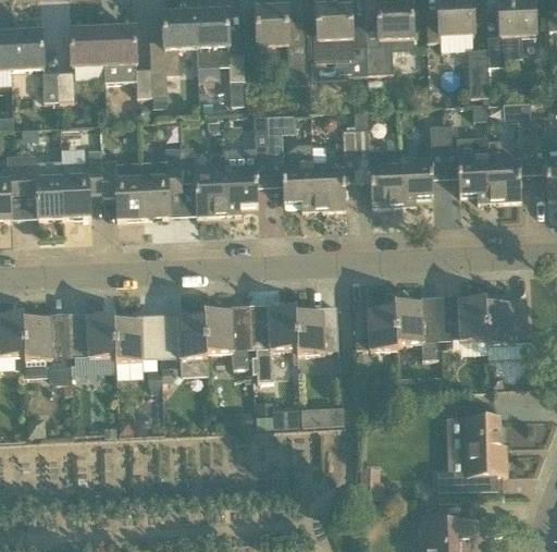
[(429,43),(441,41),(441,36),(473,35),(472,0),(437,2),(438,10),(426,10),(429,43)]
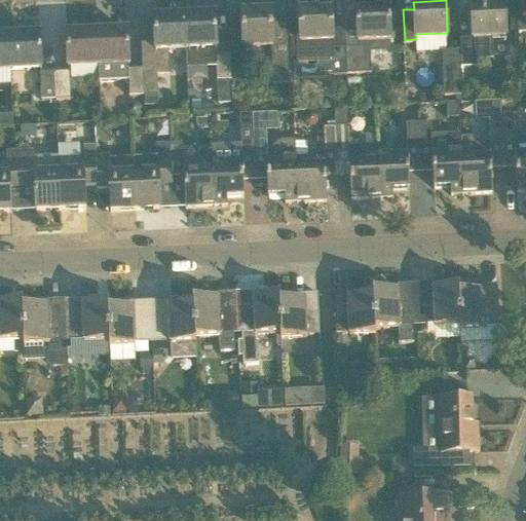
[(505,33),(503,0),(481,0),(482,4),(472,4),(472,3),(471,3),(472,24),(473,34),(460,35),(461,46),(460,46),(461,63),(486,62),(484,34),(505,33)]
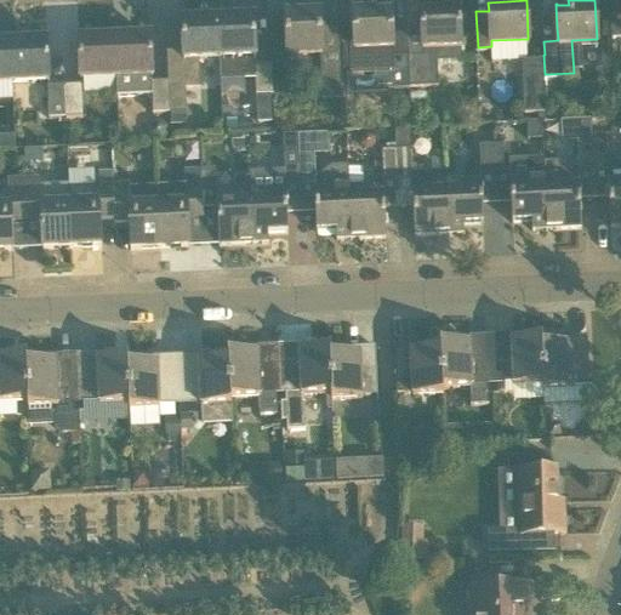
[(409,83),(437,81),(437,57),(461,56),(460,28),(459,4),(420,5),(422,52),(408,52),(409,83)]
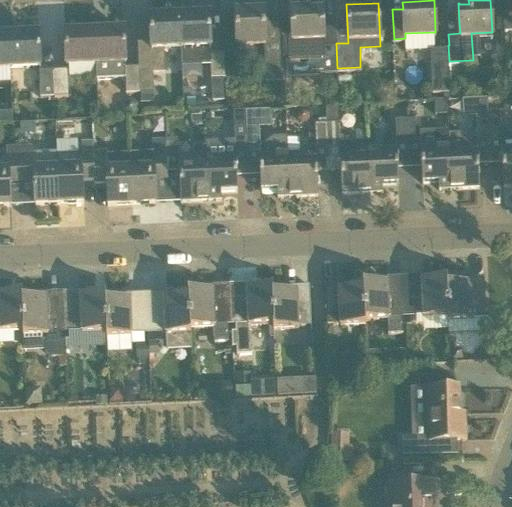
[(309,9),(308,6),(291,6),(292,39),(309,38),(309,56),(324,55),(324,69),(337,68),(336,43),(324,44),(322,8),(309,9)]
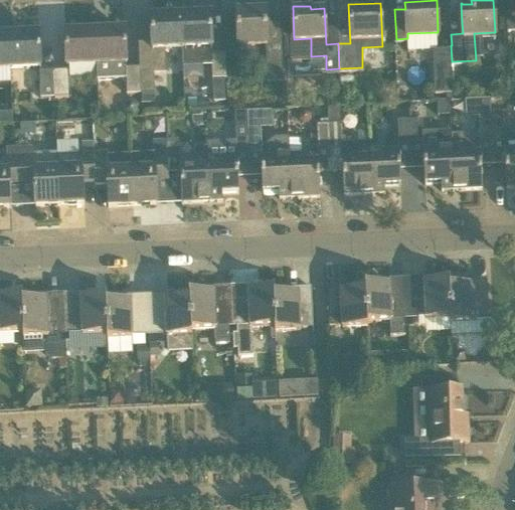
[(514,7),(506,8),(507,28),(514,27),(514,7)]
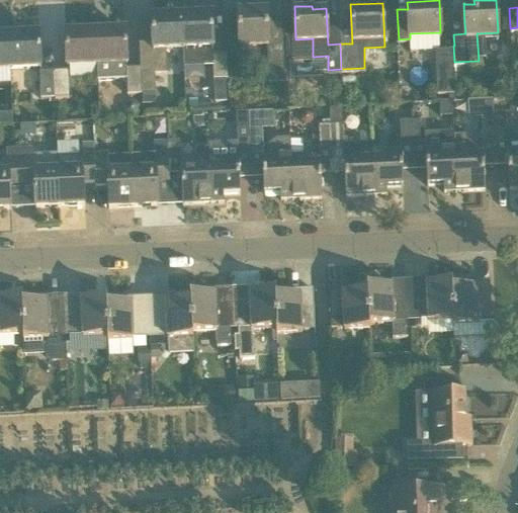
[(239,44),(268,43),(267,8),(238,9),(239,44)]
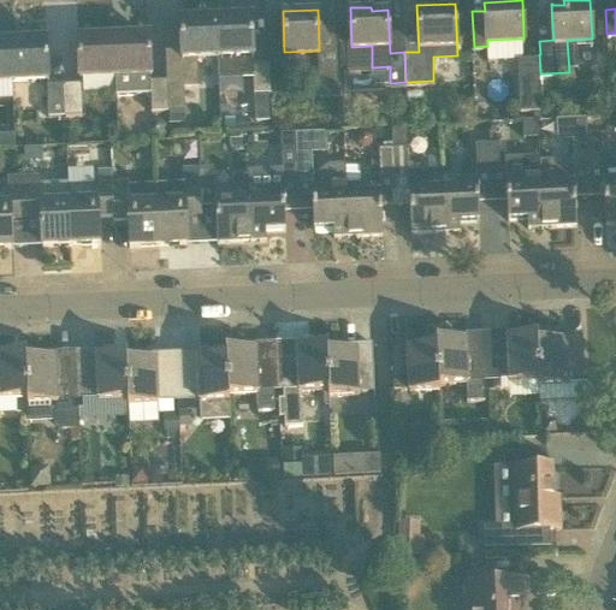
[(217,13),(215,13),(218,54),(219,63),(219,76),(241,75),(240,53),(252,53),(253,53),(252,23),(252,12),(250,12),(250,13),(217,15),(217,13)]
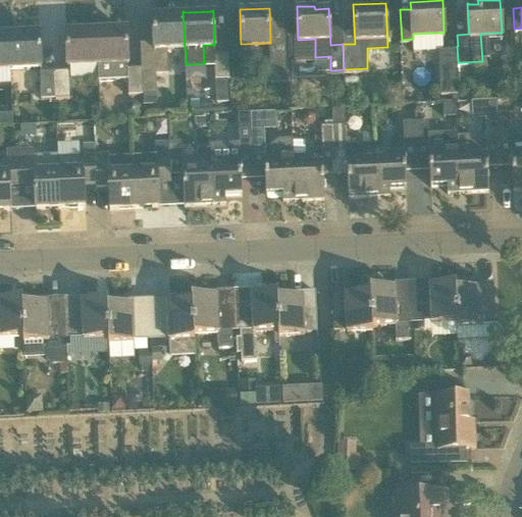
[(185,46),(183,11),(183,12),(154,13),(154,12),(152,12),(154,63),(142,64),(143,91),(144,102),(157,101),(156,70),(168,69),(167,47),(185,46)]
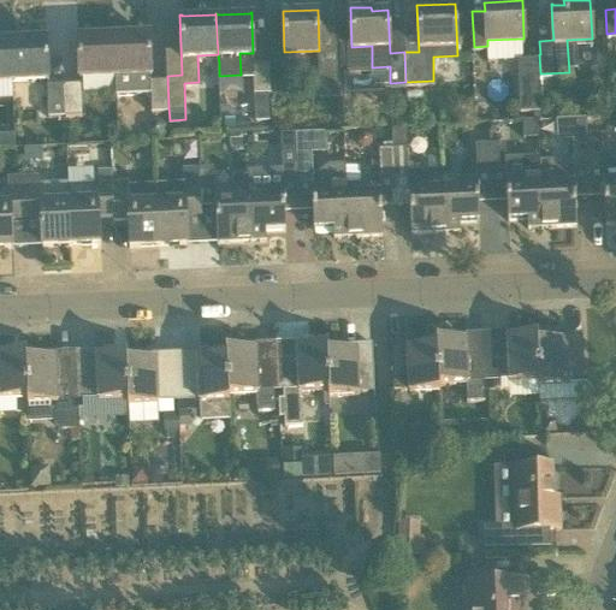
[(149,76),(149,70),(152,70),(149,31),(114,34),(117,90),(152,89),(152,108),(169,107),(167,76),(149,76)]
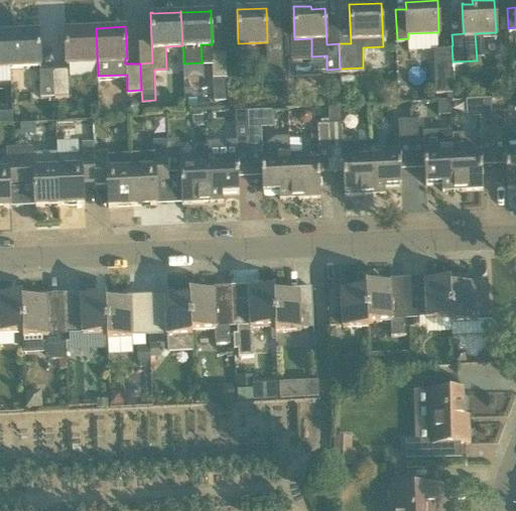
[(98,76),(96,28),(65,29),(67,61),(97,60),(97,76),(98,76)]
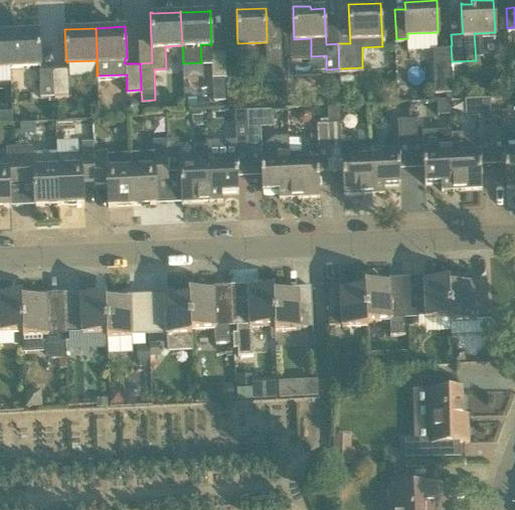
[(11,64),(40,62),(39,30),(9,32),(11,64)]
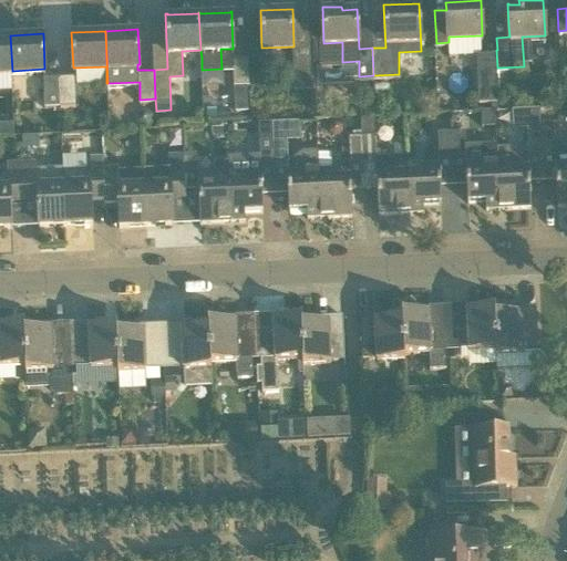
[(0,71),(12,71),(10,35),(0,35),(0,71)]
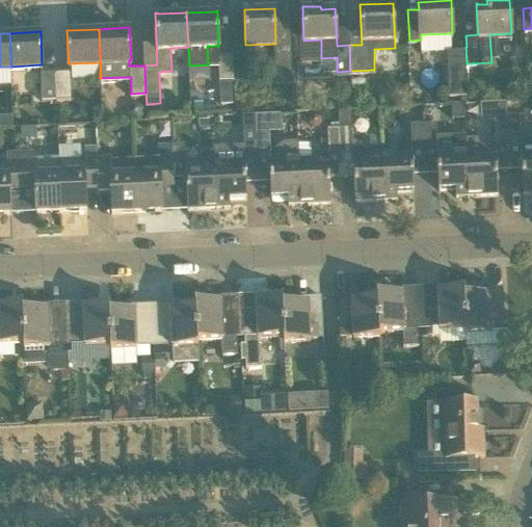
[(467,63),(466,47),(447,48),(449,94),(460,93),(460,100),(463,100),(468,100),(467,63)]
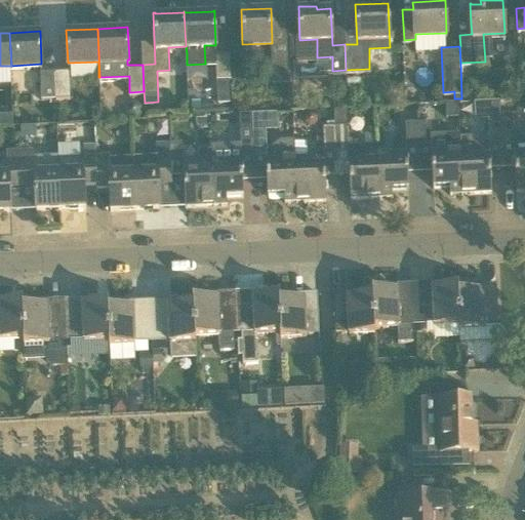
[(230,48),(215,49),(216,63),(216,77),(231,76),(230,48)]
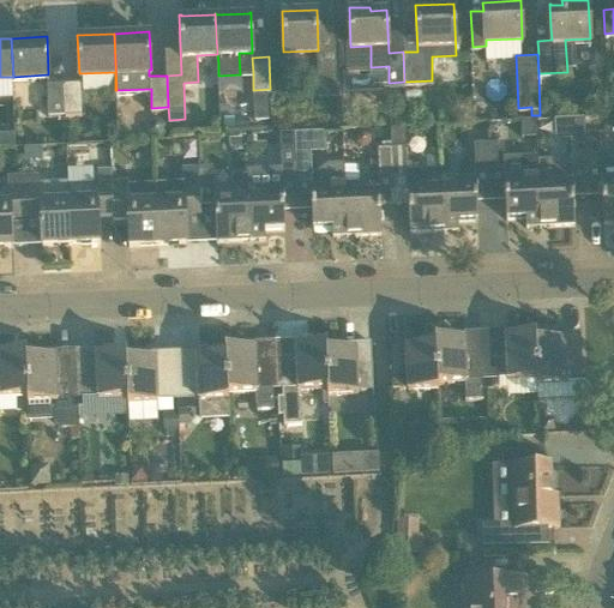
[(319,92),(337,92),(336,59),(318,60),(319,92)]
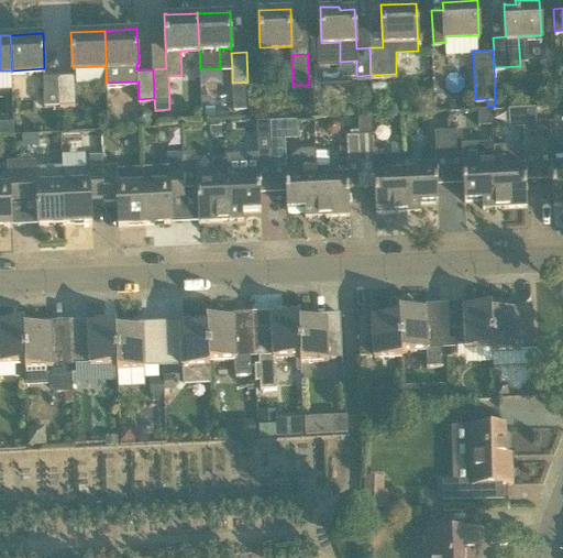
[(61,102),(75,101),(73,73),(59,74),(61,102)]
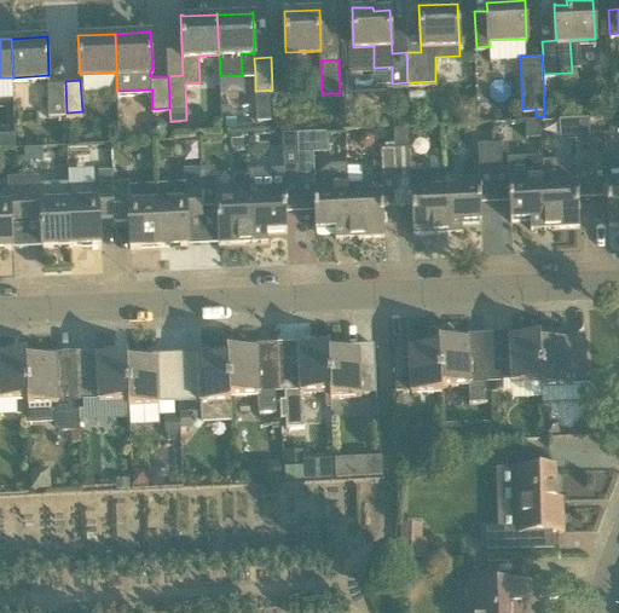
[(50,114),(67,113),(65,81),(47,81),(50,114)]
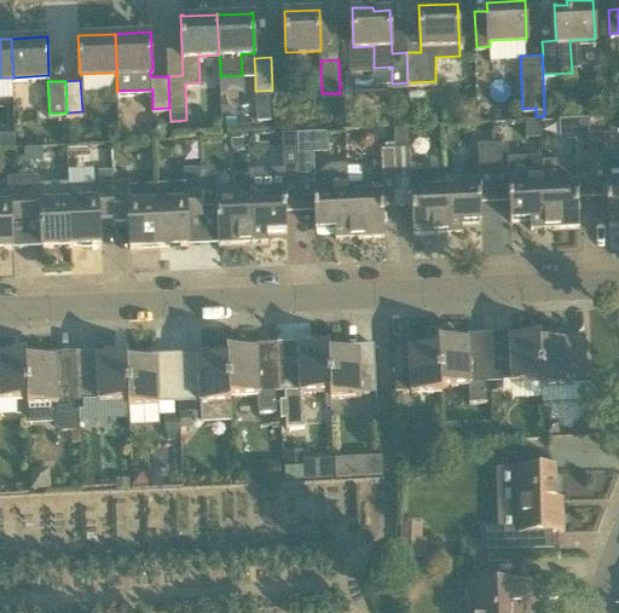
[(408,126),(408,123),(393,125),(394,127),(395,145),(397,174),(410,173),(414,231),(449,230),(446,179),(445,179),(444,166),(410,168),(408,126)]
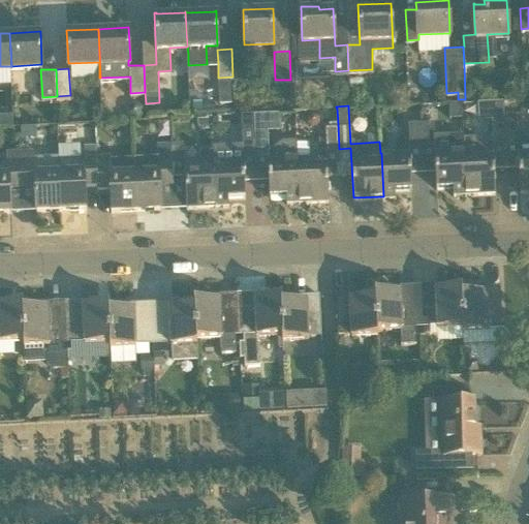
[(256,152),(268,152),(265,111),(253,113),(256,152)]
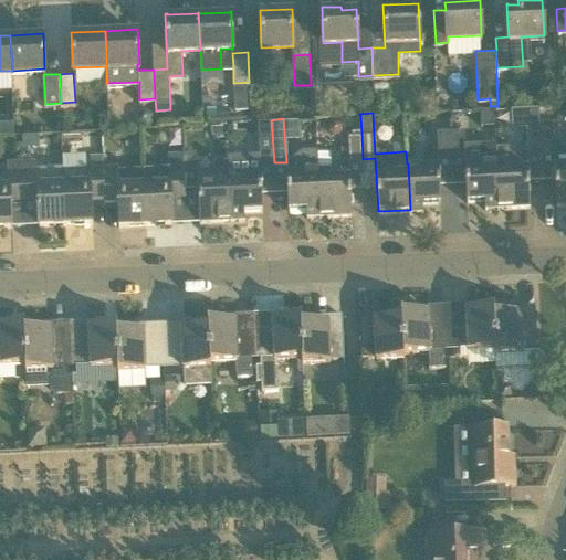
[(333,133),(338,133),(343,128),(342,122),(337,118),(333,119),(328,123),(329,130),(333,133)]
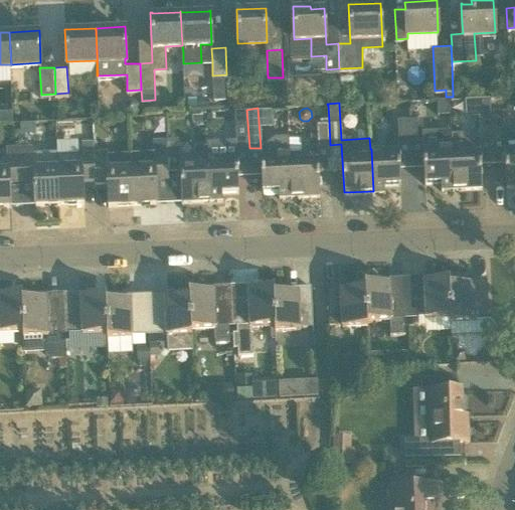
[(248,148),(246,110),(232,110),(234,139),(236,139),(236,149),(248,148)]
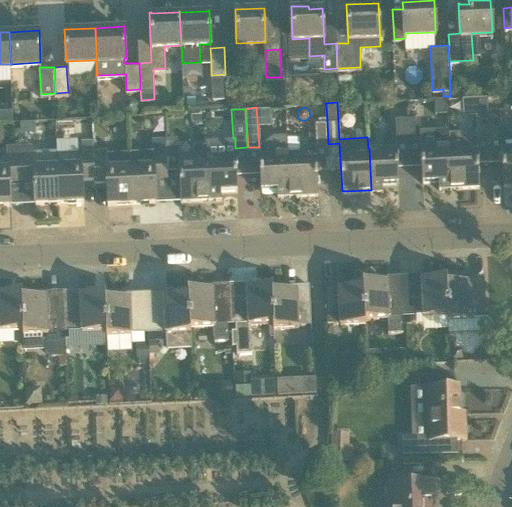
[(501,135),(499,111),(488,112),(489,136),(501,135)]
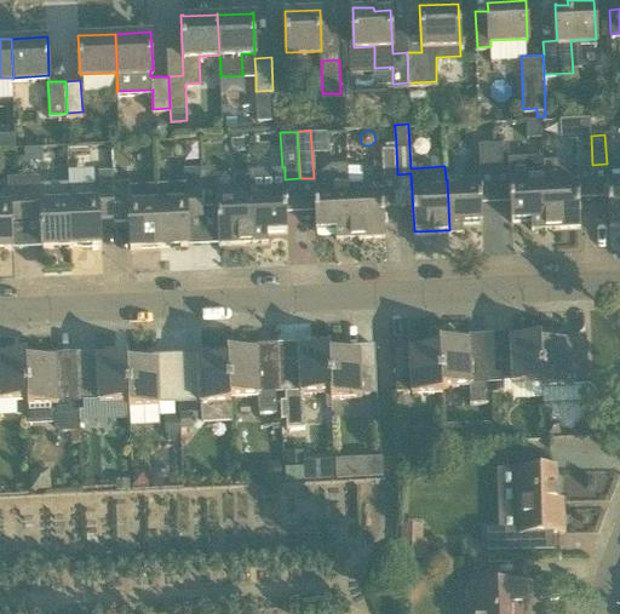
[(592,165),(591,136),(577,136),(578,162),(560,164),(560,158),(544,159),(546,225),(580,224),(579,194),(578,165),(592,165)]
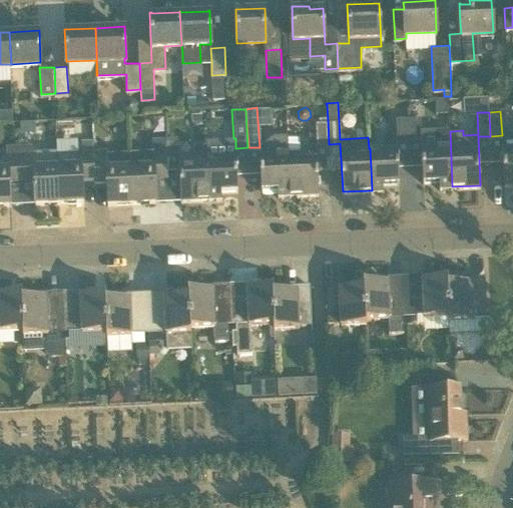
[(410,140),(421,139),(419,115),(409,116),(410,140)]
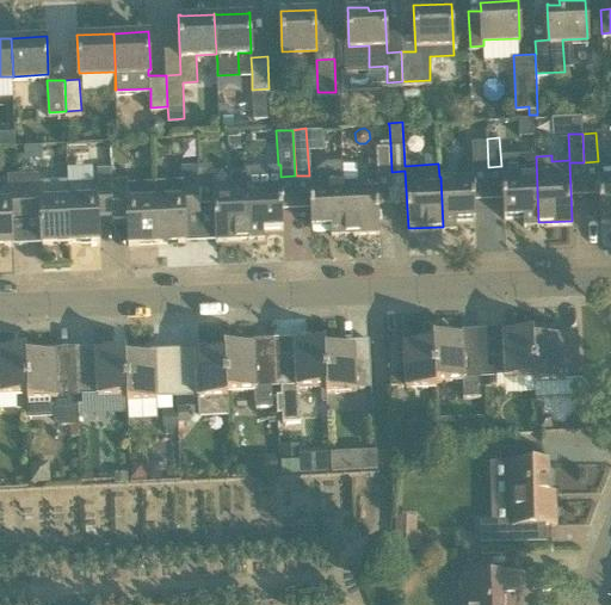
[(473,167),(488,167),(487,139),(471,139),(473,167)]
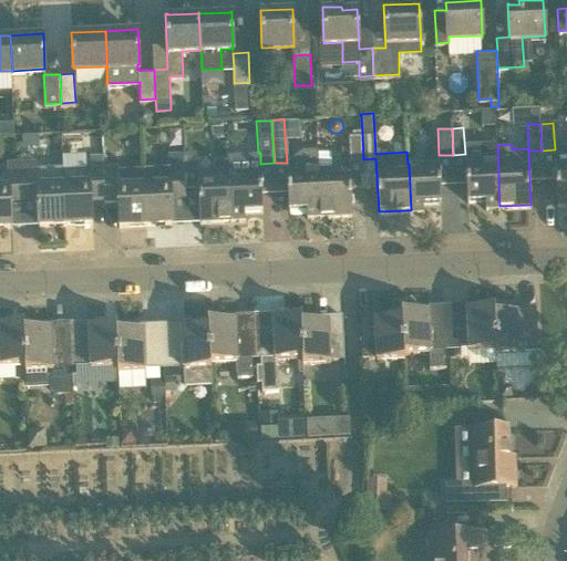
[(349,134),(350,159),(363,159),(362,133),(359,133),(349,134)]
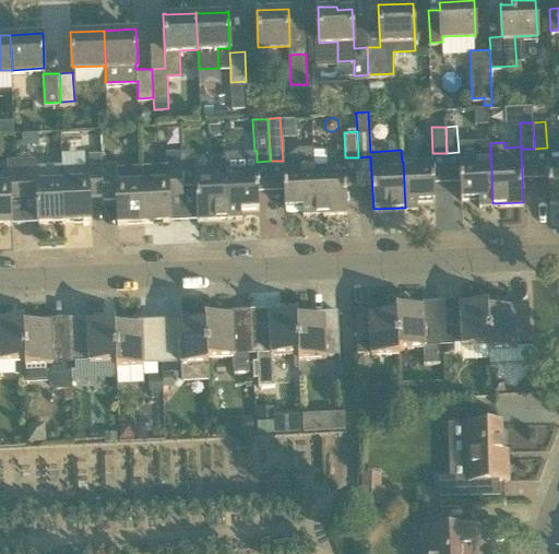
[(492,203),(490,143),(490,141),(476,142),(478,158),(459,158),(461,197),(478,196),(478,204),(492,203)]
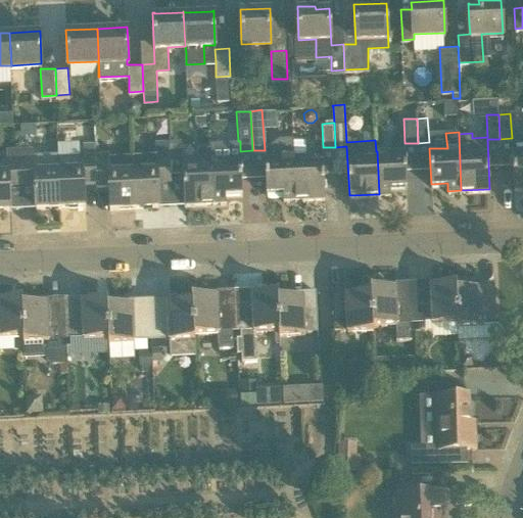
[(293,142),(292,136),(279,136),(271,143),(272,156),(265,157),(267,191),(283,191),(283,198),(296,198),(293,142)]
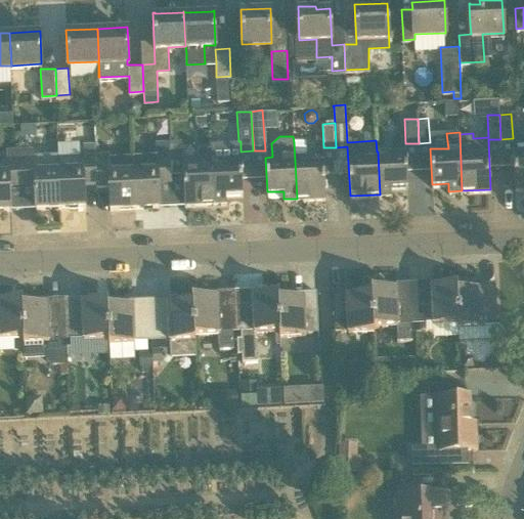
[(95,154),(94,141),(84,141),(84,148),(82,148),(82,154),(58,155),(61,205),(85,204),(84,181),(96,180),(96,184),(97,184),(96,154),(95,154)]
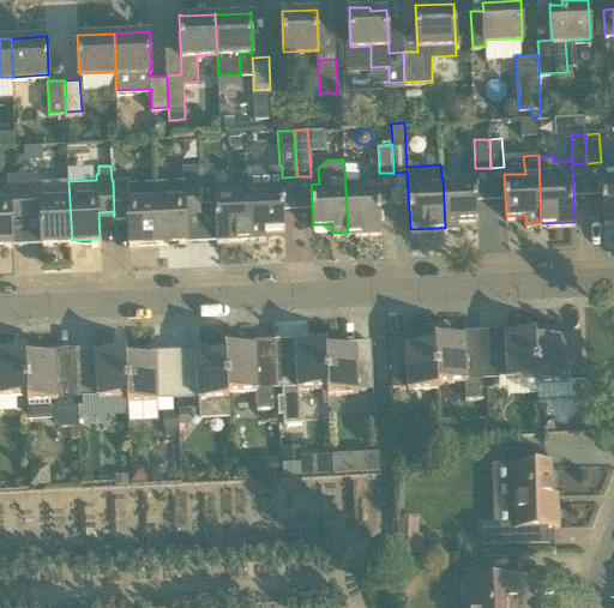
[(247,172),(251,236),(265,236),(265,227),(284,227),(282,185),(282,182),(271,184),(270,166),(247,167),(247,172)]
